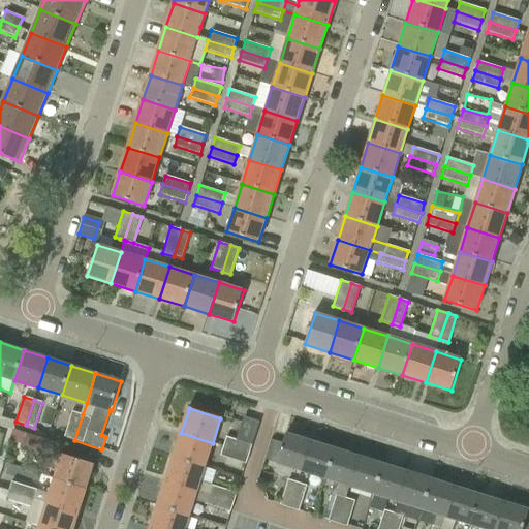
[(74,440),(83,414),(71,411),(63,437),(74,440)]
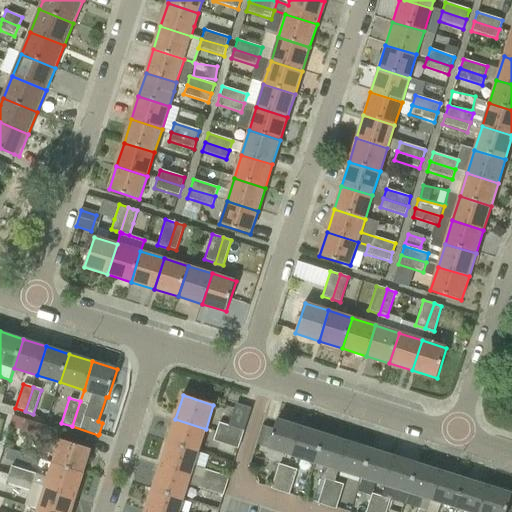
[(219,424),(217,432),(240,440),(250,408),(235,403),(227,426),(219,424)]
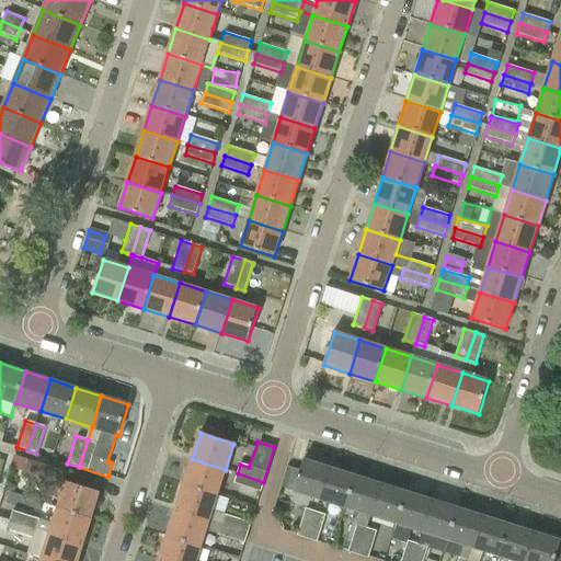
[(15,457),(12,465),(20,468),(24,469),(23,474),(32,478),(42,470),(44,465),(27,459),(15,456),(15,457)]
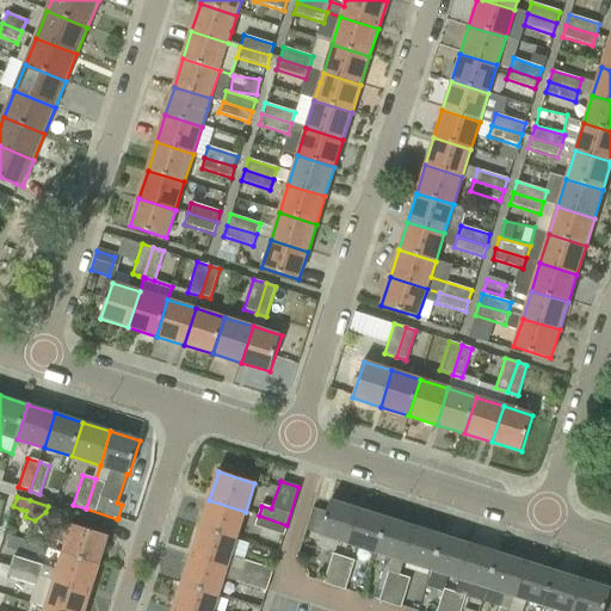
[(246,512),(209,500),(201,528),(238,539),(246,512)]
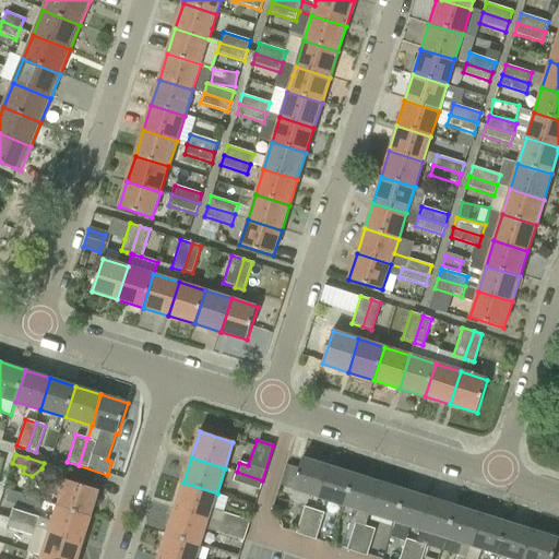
[(293,489),(320,498),(329,466),(302,459),(293,489)]
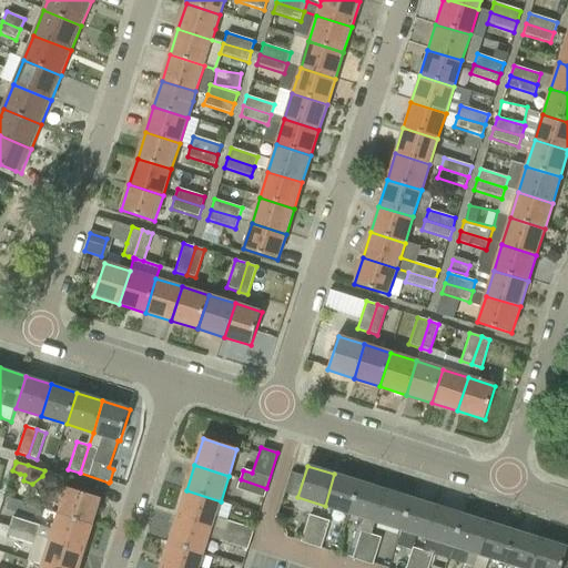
[(334,474),(325,506),(352,514),(361,483),(334,474)]
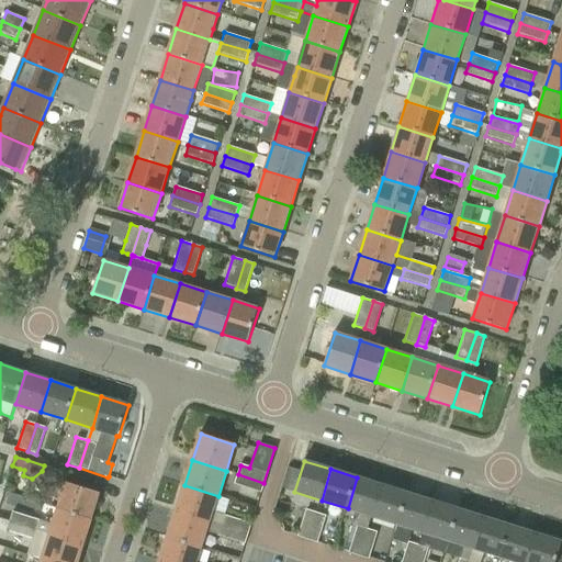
[(261,493),(263,483),(238,474),(235,485),(261,493)]
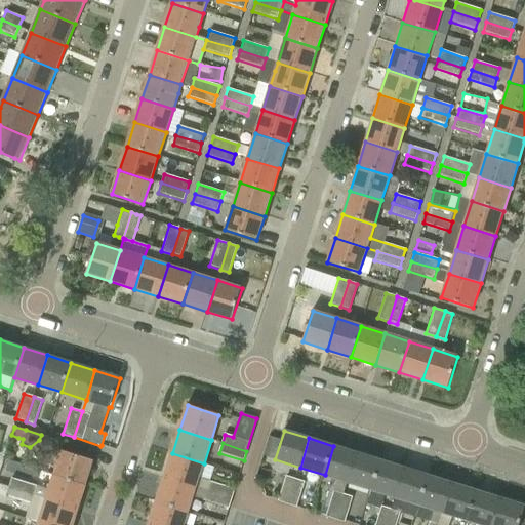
[(342,494),(347,482),(349,483),(358,453),(333,446),(325,475),(339,480),(335,492),(342,494)]
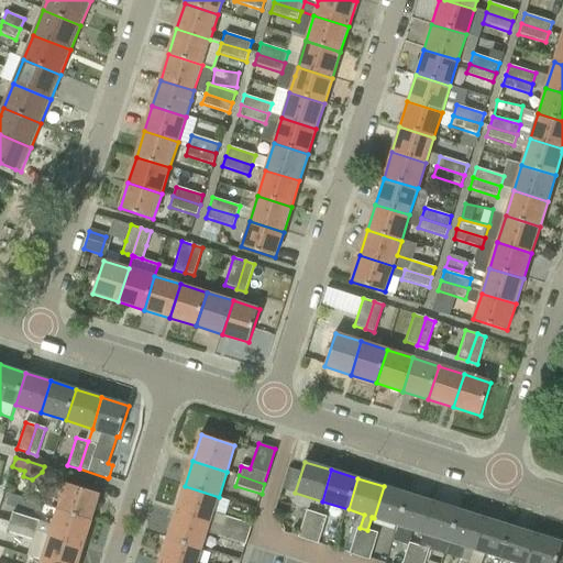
[(66,484),(57,510),(91,520),(100,495),(66,484)]
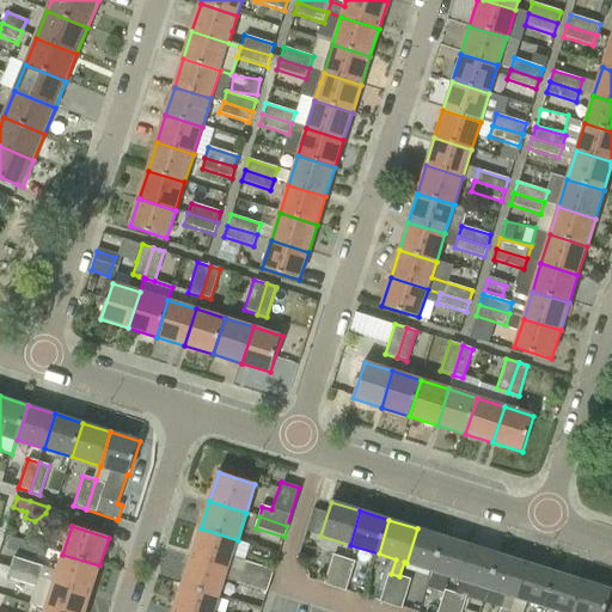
[(201,528),(193,556),(228,568),(238,540),(201,528)]
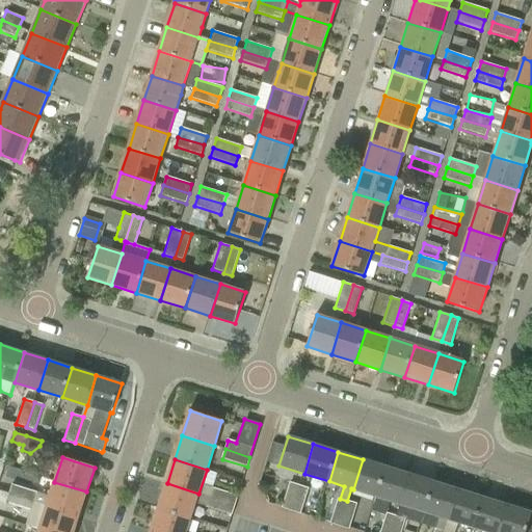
[(363,459),(353,489),(377,497),(387,468),(363,459)]
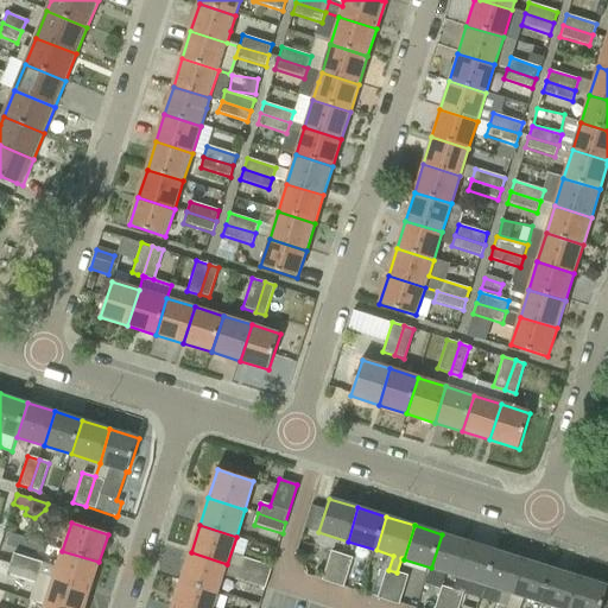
[(442,534),(431,568),(458,576),(469,543),(442,534)]
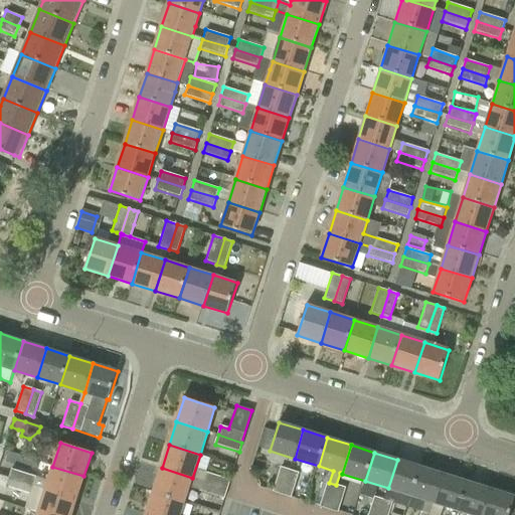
[(397,460),(388,488),(411,496),(420,467),(397,460)]
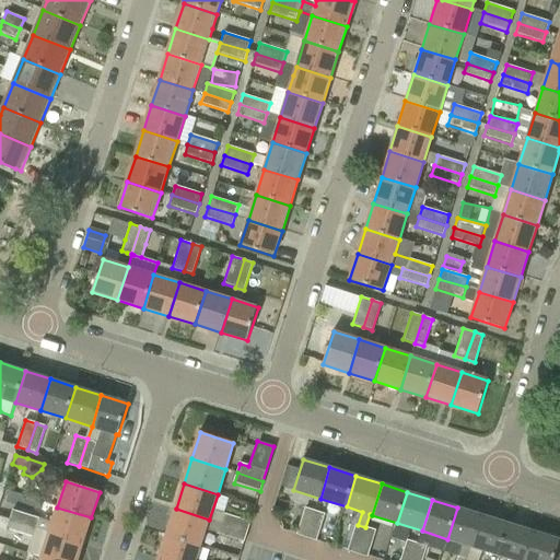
[(91,517),(57,508),(53,522),(13,510),(10,521),(36,528),(49,533),(83,543),(91,517)]
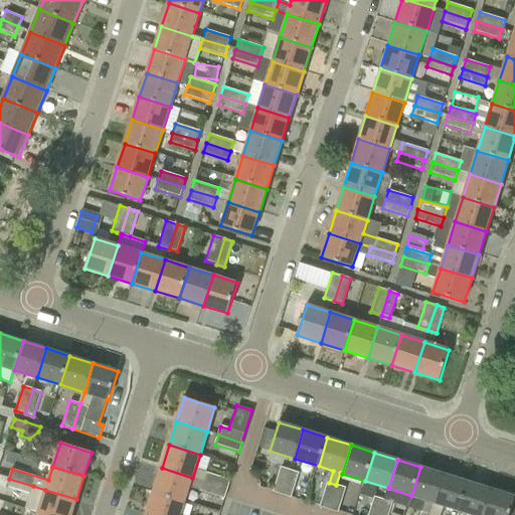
[(420,467),(411,496),(435,503),(444,475),(420,467)]
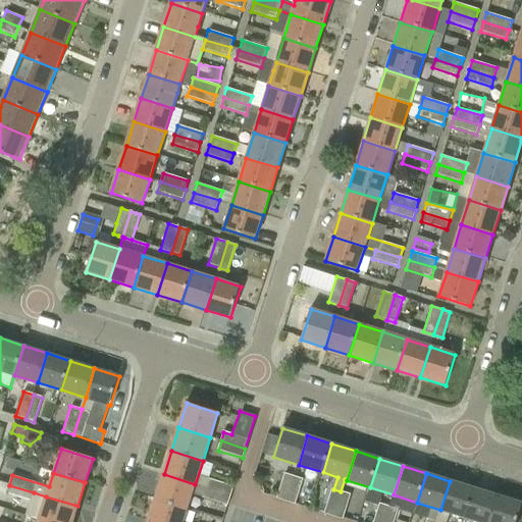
[(164,474),(156,499),(188,509),(192,494),(195,484),(164,474)]
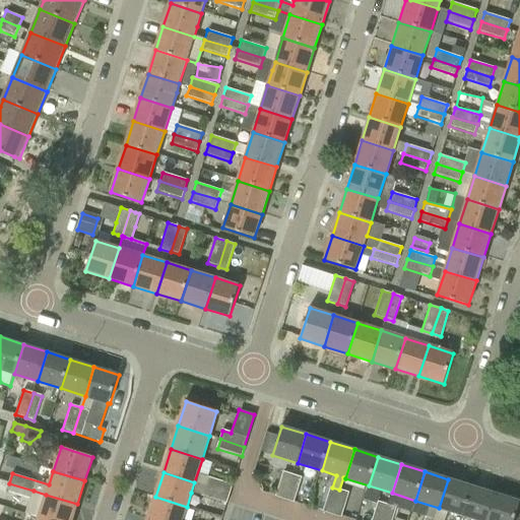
[(285,472),(284,474),(277,497),(286,500),(294,475),(285,472)]
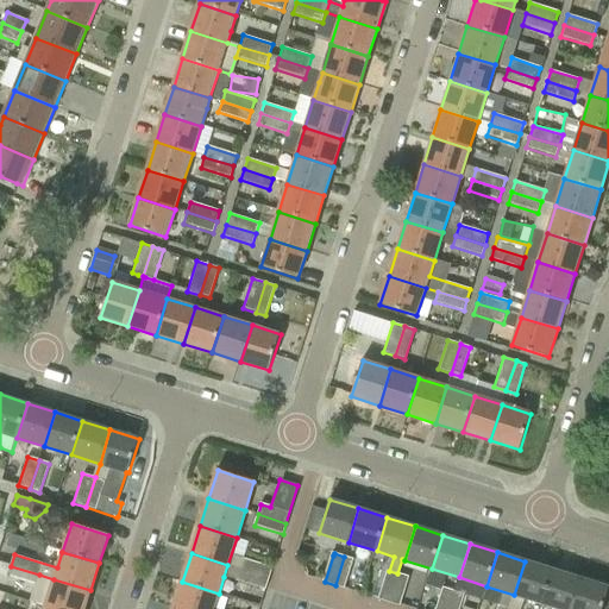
[(344,557),(336,585),(345,588),(353,559),(344,557)]
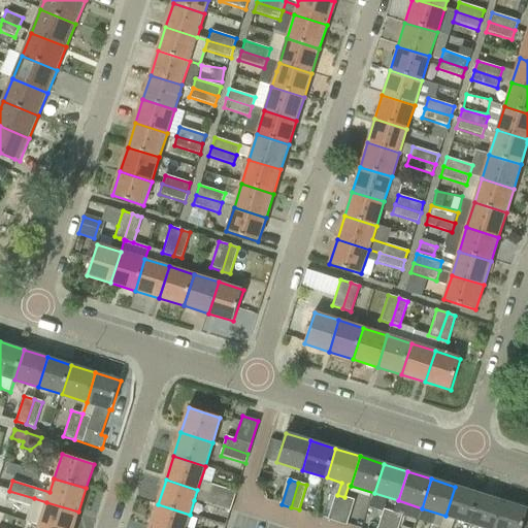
[(208,494),(233,501),(235,493),(211,485),(208,494)]
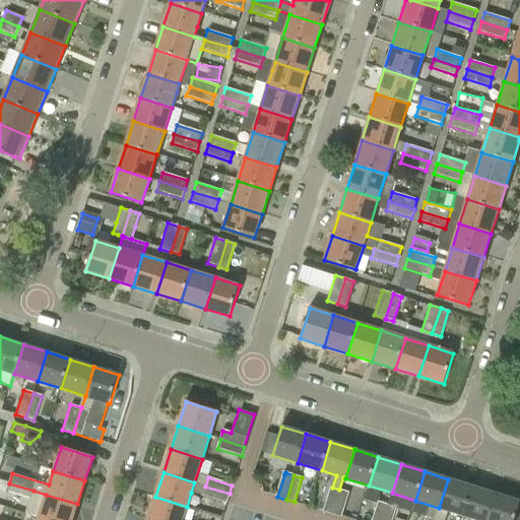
[(448,479),(439,508),(463,515),(472,486),(448,479)]
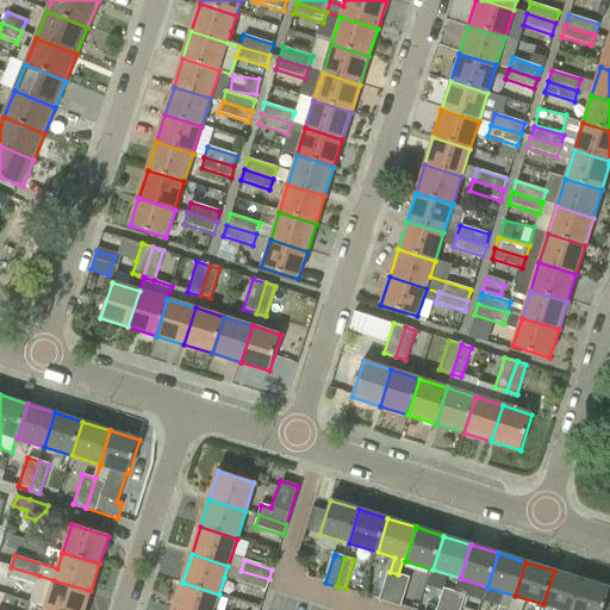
[(36,587),(39,576),(11,567),(7,578),(36,587)]
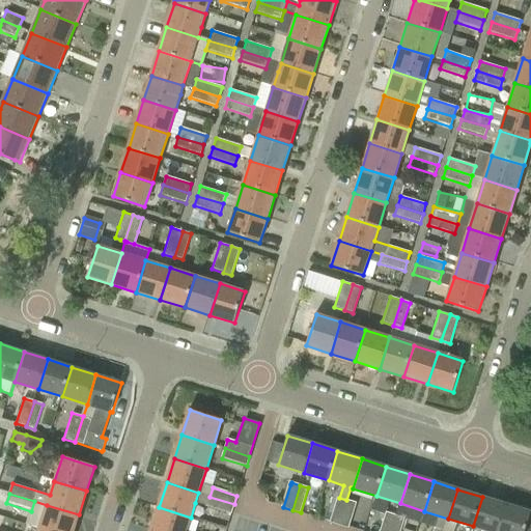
[(234,504),(210,497),(207,505),(231,513),(234,504)]
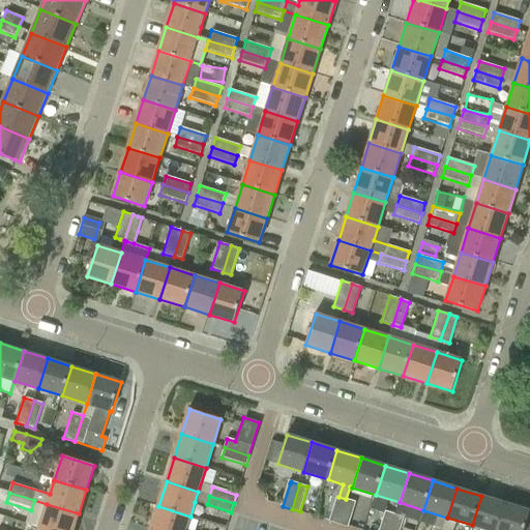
[(481,496),(472,525),(487,529),(497,529),(505,504),(481,496)]
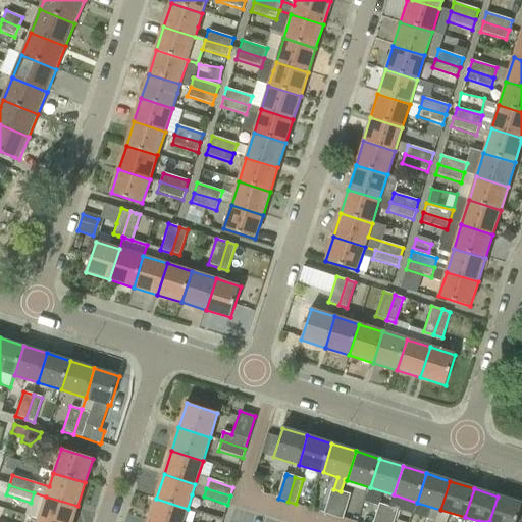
[(341,491),(333,489),(326,514),(334,516),(342,491),(341,491)]
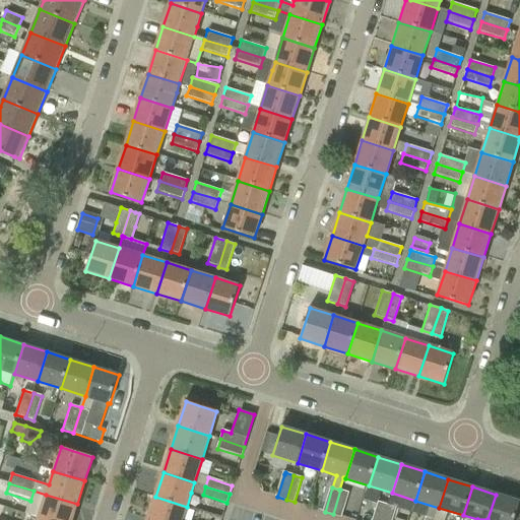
[(350,493),(340,490),(333,514),(343,518),(350,493)]
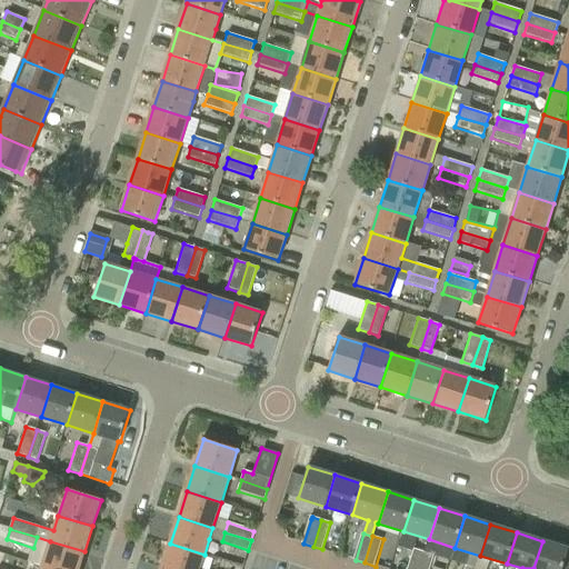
[(78,568),(85,551),(50,541),(42,566),(50,568),(78,568)]
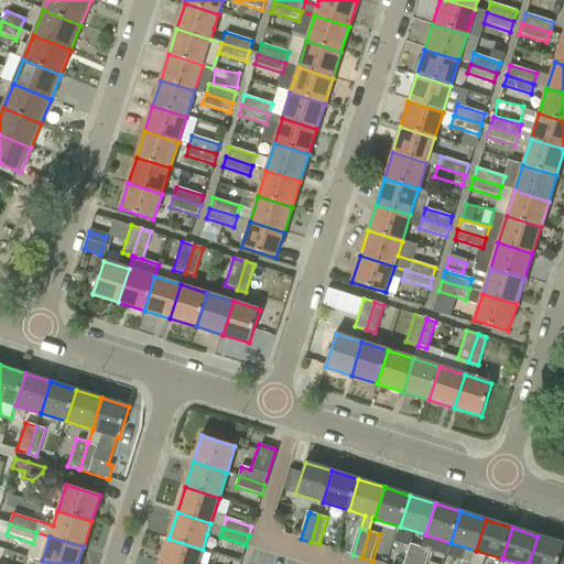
[(557,563),(563,544),(538,537),(529,563),(557,563)]
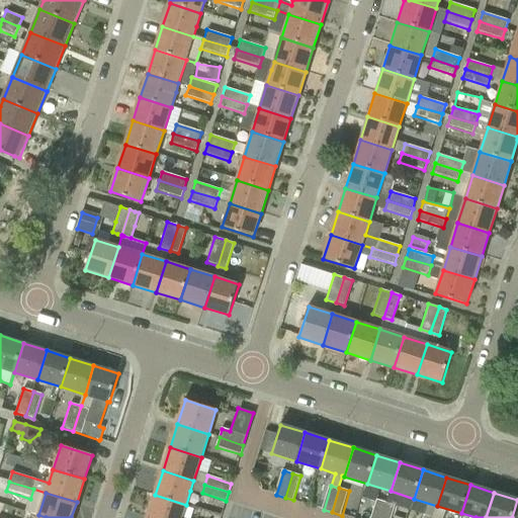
[(155,495),(147,517),(181,517),(186,505),(155,495)]
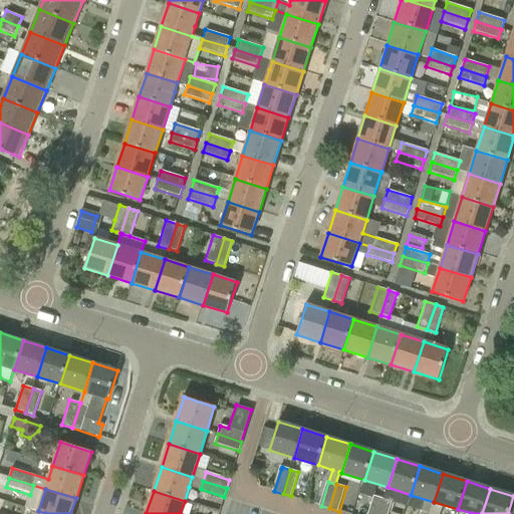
[(378,513),(383,499),(374,496),(368,513),(378,513)]
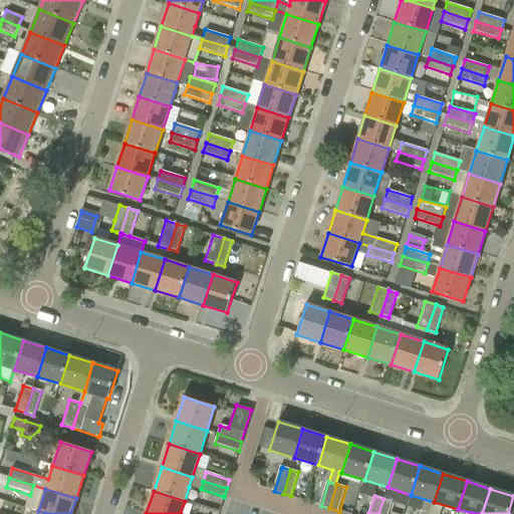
[(383,499),(378,513),(389,513),(393,502),(383,499)]
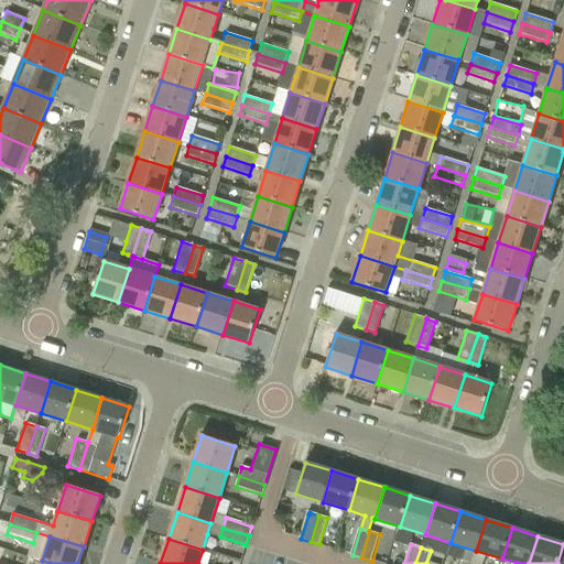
[(446,554),(442,563),(458,563),(461,560),(446,554)]
